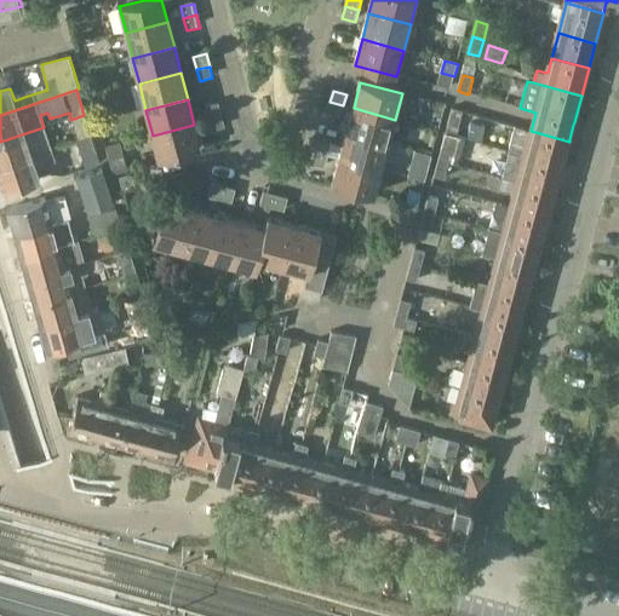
[(339,119),(343,105),(330,102),(326,115),(339,119)]
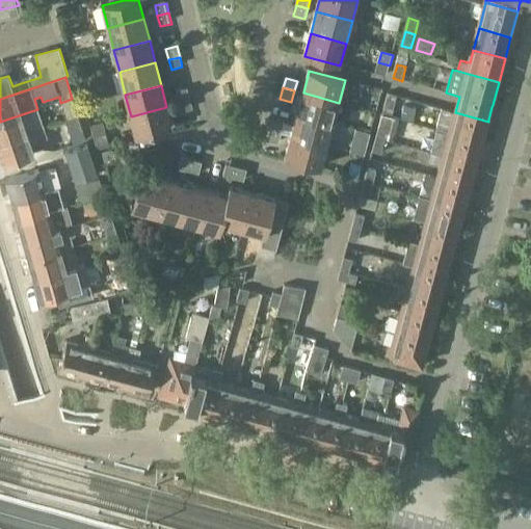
[(180,102),(190,100),(188,89),(177,93),(180,102)]
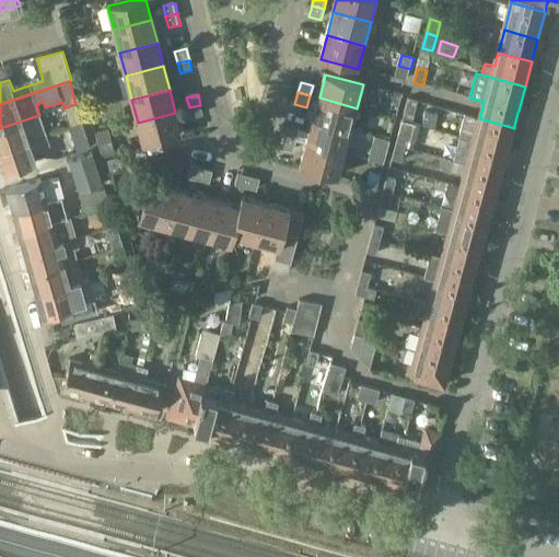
[(313,122),(350,131),(357,108),(319,97),(313,122)]
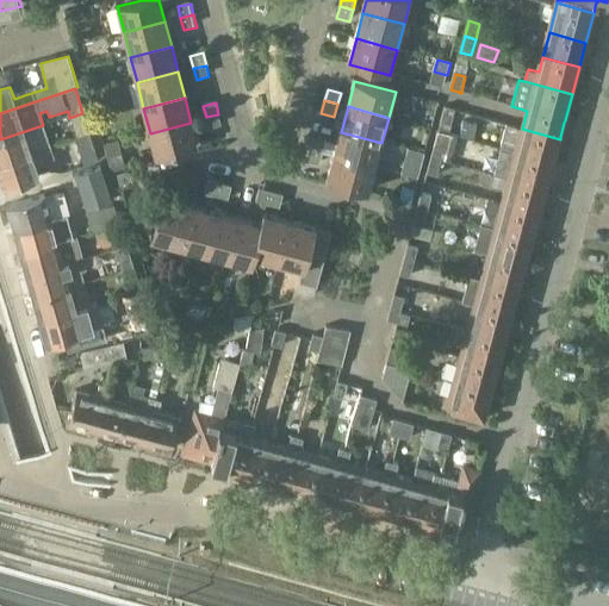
[(455,111),(446,108),(441,124),(452,127),(455,111)]
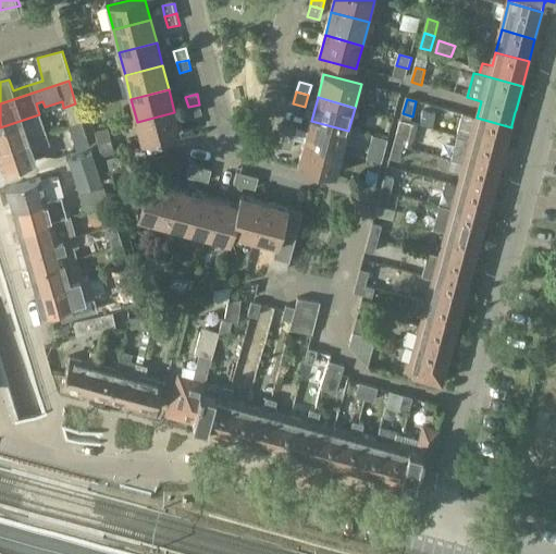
[(75,103),(63,108),(69,127),(70,128),(82,124),(75,103)]
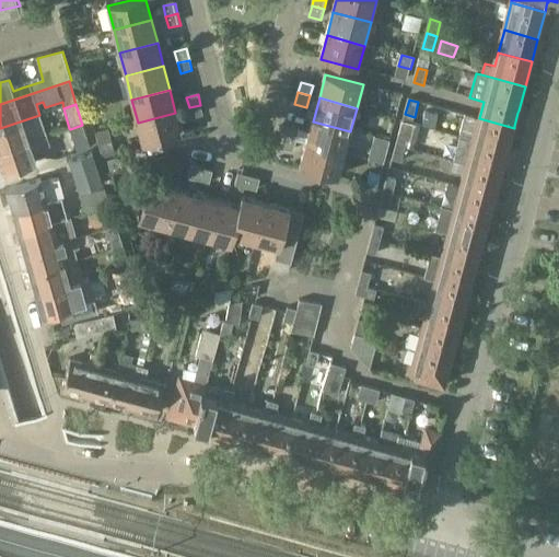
[(200,105),(189,107),(191,119),(204,116),(200,105)]
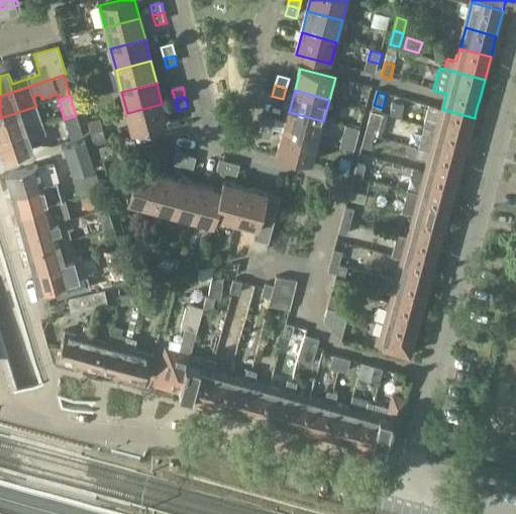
[(168,125),(162,104),(127,113),(132,134),(168,125)]
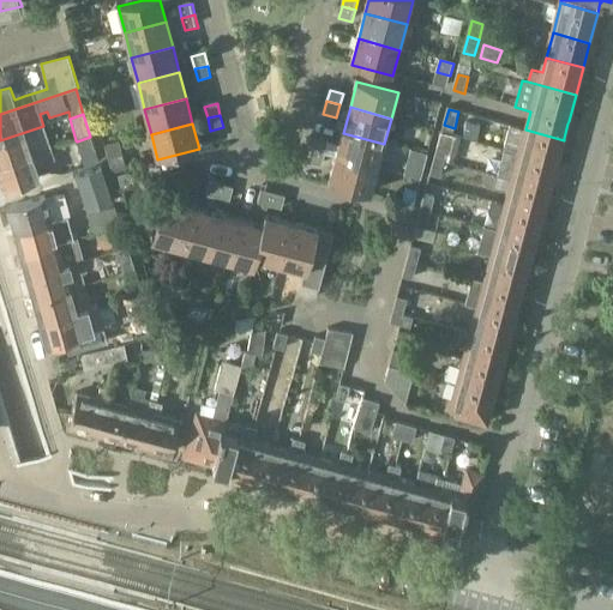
[(467,124),(463,140),(476,143),(480,127),(467,124)]
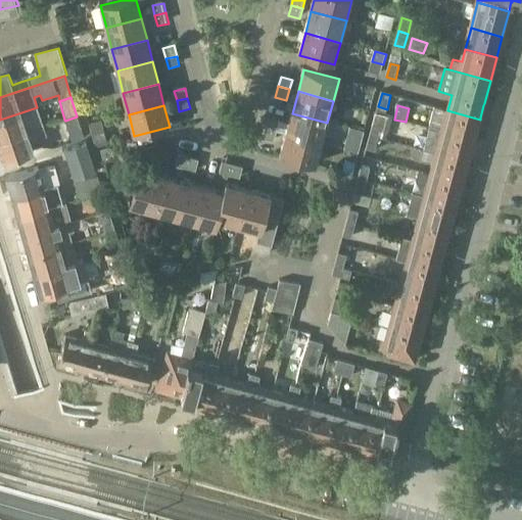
[(0,120),(0,141),(43,127),(37,107),(0,120)]
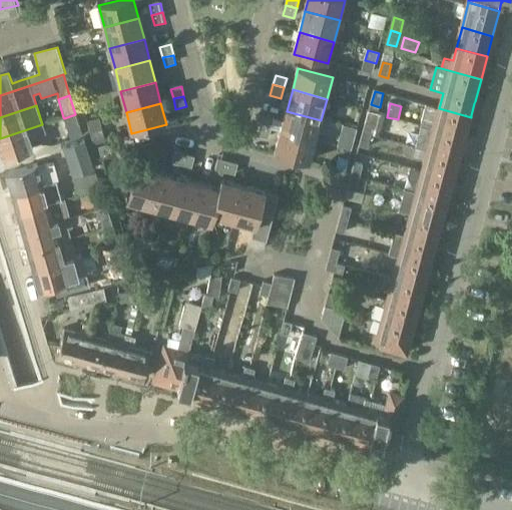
[(433,128),(465,137),(471,117),(439,108),(433,128)]
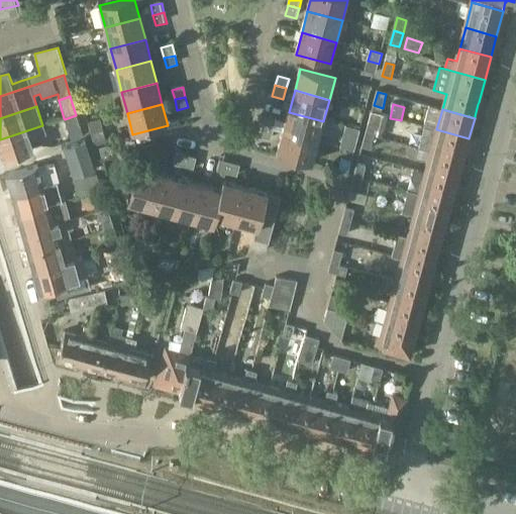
[(318,143),(323,121),(289,112),(283,133),(318,143)]
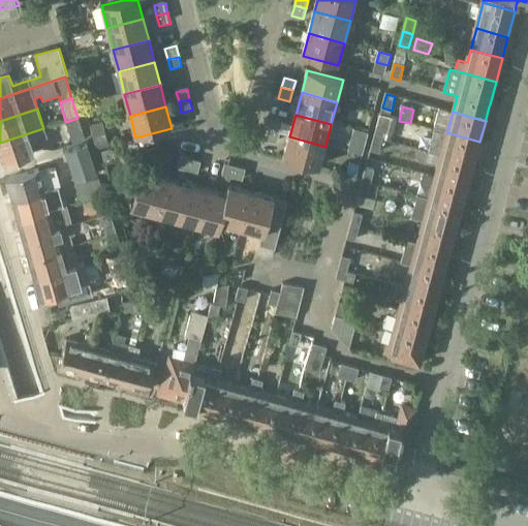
[(272,121),(270,131),(281,133),(283,123),(272,121)]
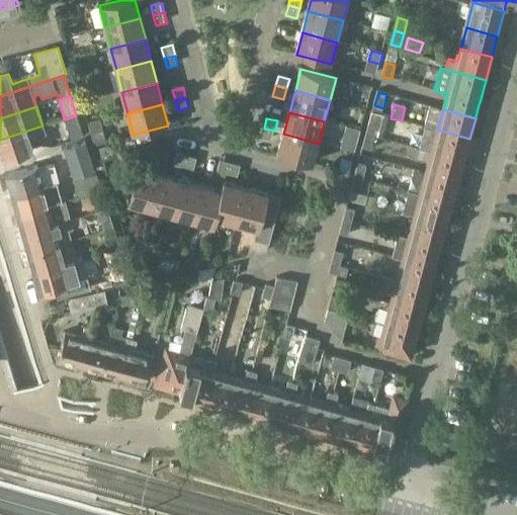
[(374,138),(377,125),(369,123),(366,136),(374,138)]
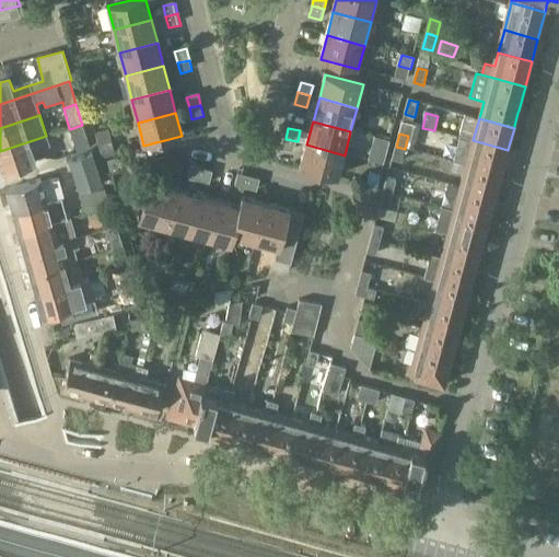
[(46,136),(0,151),(0,164),(3,174),(13,171),(36,163),(33,153),(50,147),(46,136)]
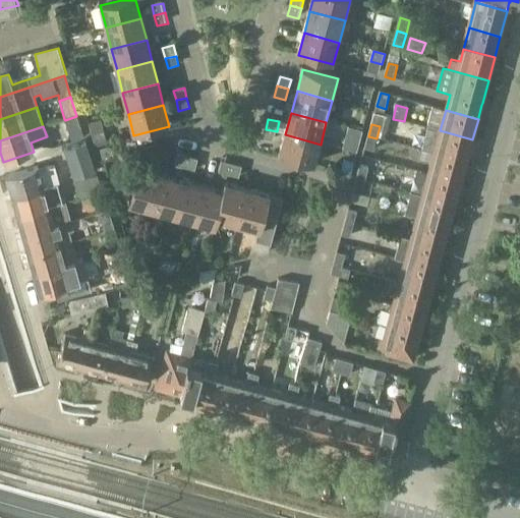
[(434,152),(467,161),(472,139),(440,130),(428,127),(423,149),(434,152)]
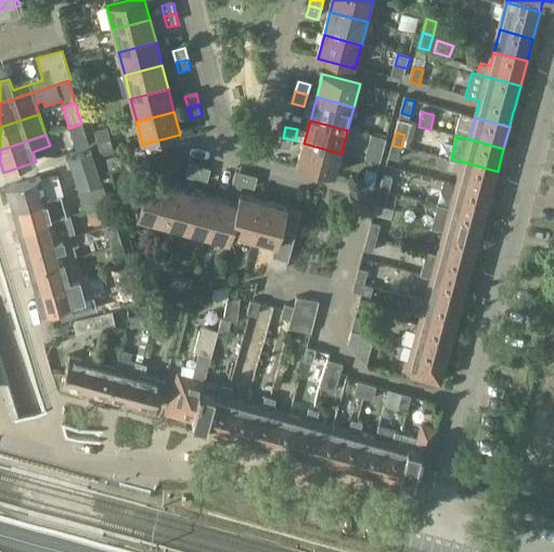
[(295,140),(283,138),(280,148),(292,151),(295,140)]
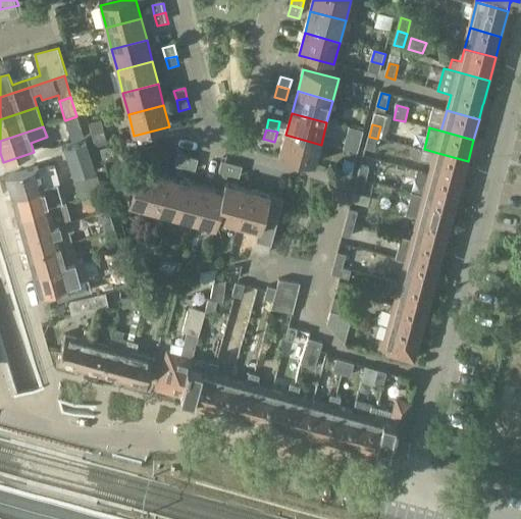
[(344,150),(358,154),(364,133),(350,130),(344,150)]
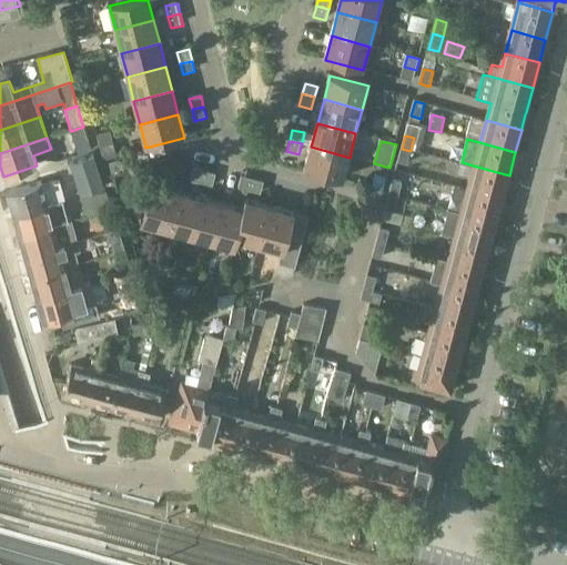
[(343,181),(350,158),(311,147),(304,171),(343,181)]
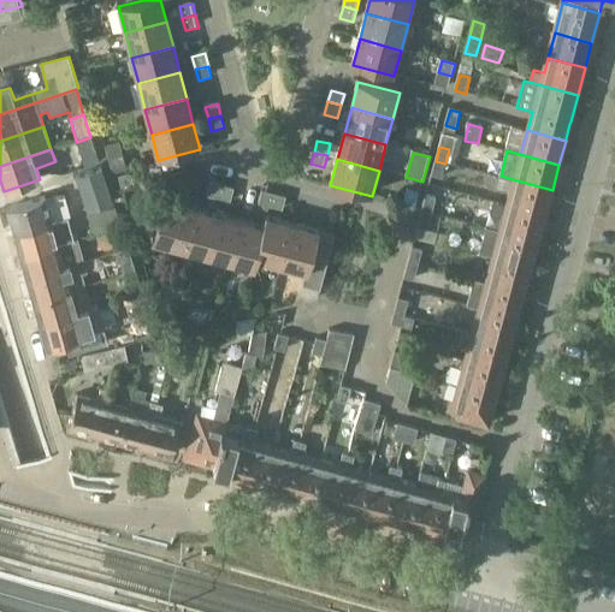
[(436,161),(432,177),(441,179),(445,164),(436,161)]
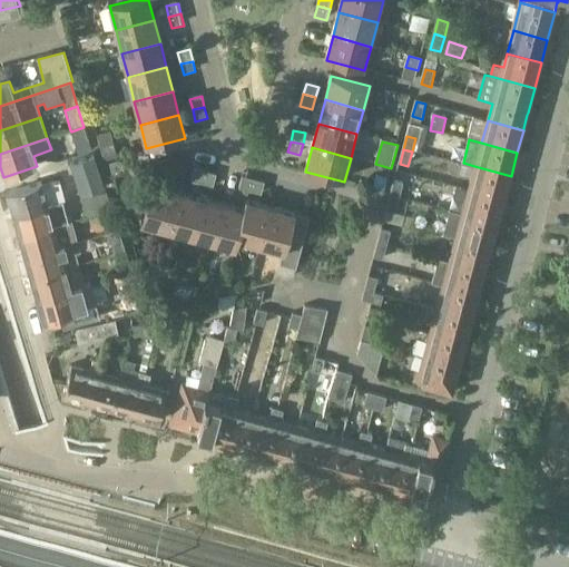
[(95,157),(91,159),(70,165),(81,198),(106,191),(95,157)]
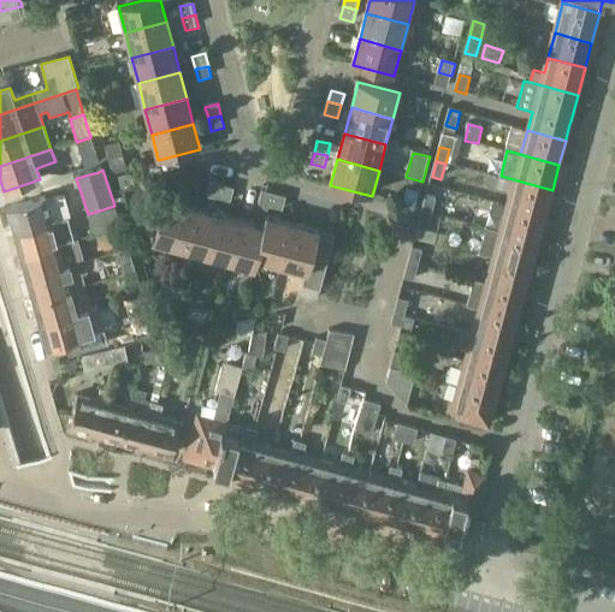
[(131,174),(119,178),(123,190),(135,188),(131,174)]
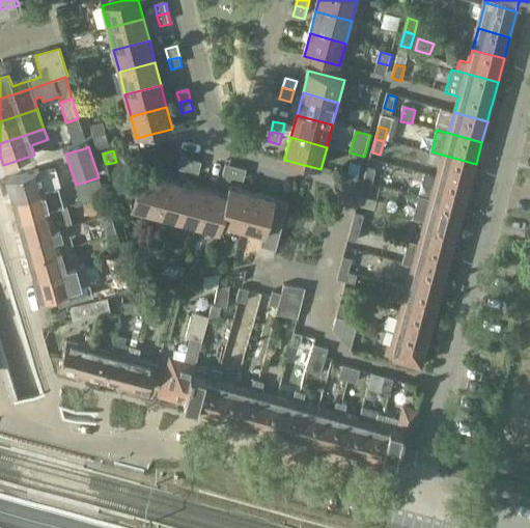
[(436,177),(470,186),(476,164),(442,155),(436,177)]
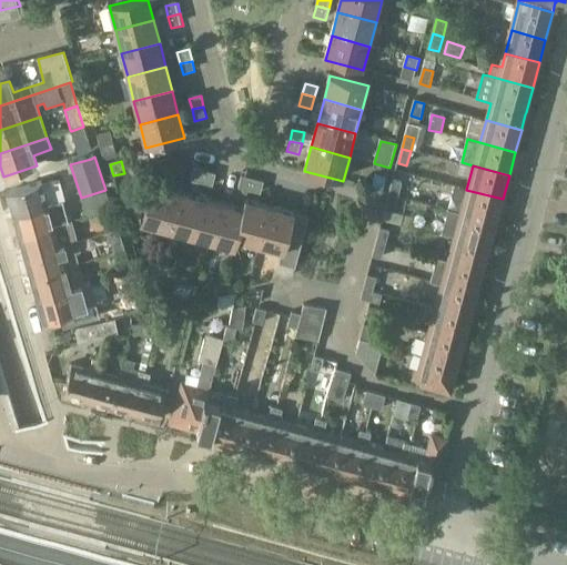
[(202,184),(205,172),(194,170),(191,181),(202,184)]
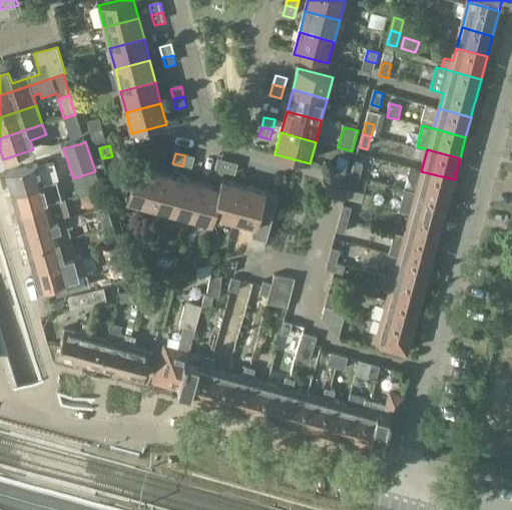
[(195,158),(185,155),(182,166),(192,169),(195,158)]
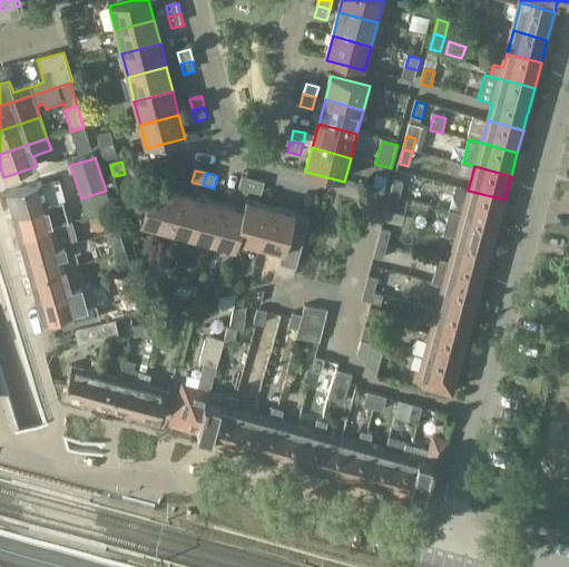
[(251,193),(254,181),(243,178),(241,189),(251,193)]
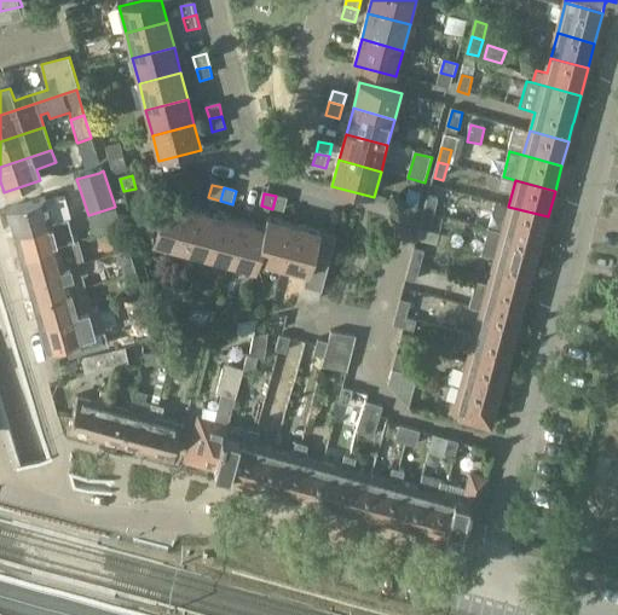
[(288,199),(276,196),(272,209),(284,213),(288,199)]
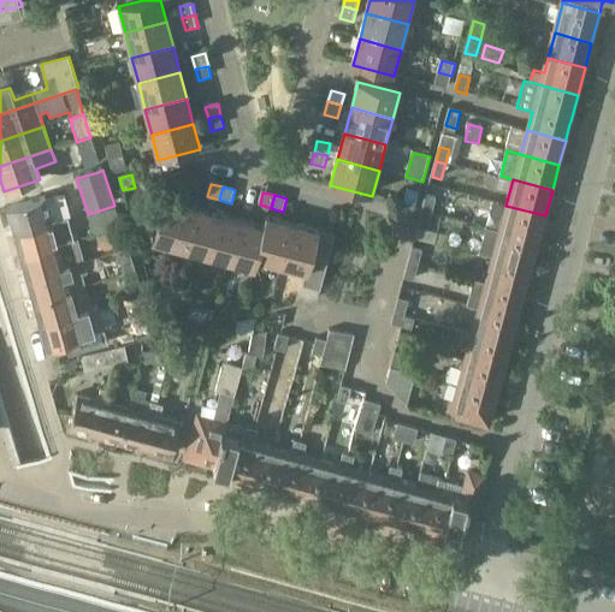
[(426,197),(423,212),(432,214),(437,200),(426,197)]
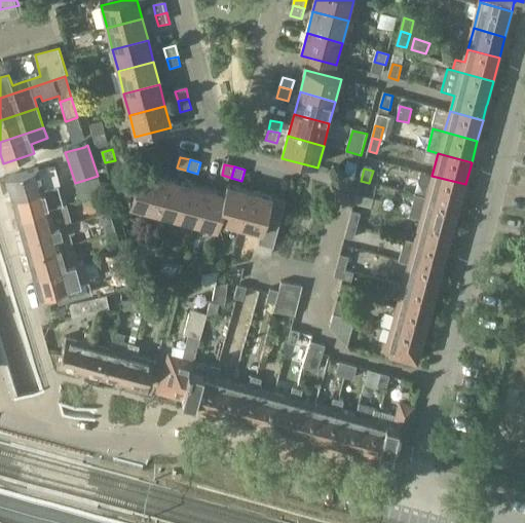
[(7,180),(12,198),(61,185),(57,170),(40,174),(39,171),(7,180)]
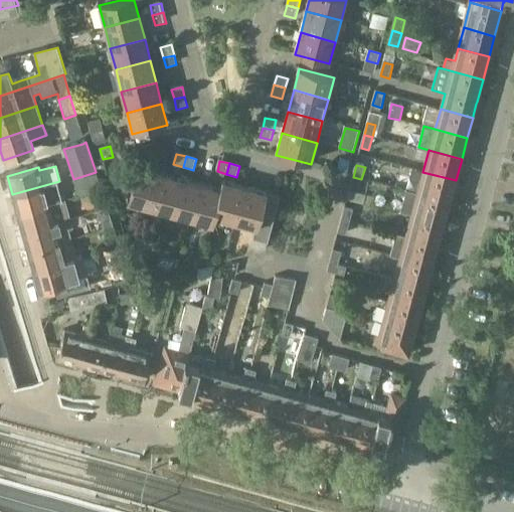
[(128,203),(149,208),(158,174),(137,168),(128,203)]
